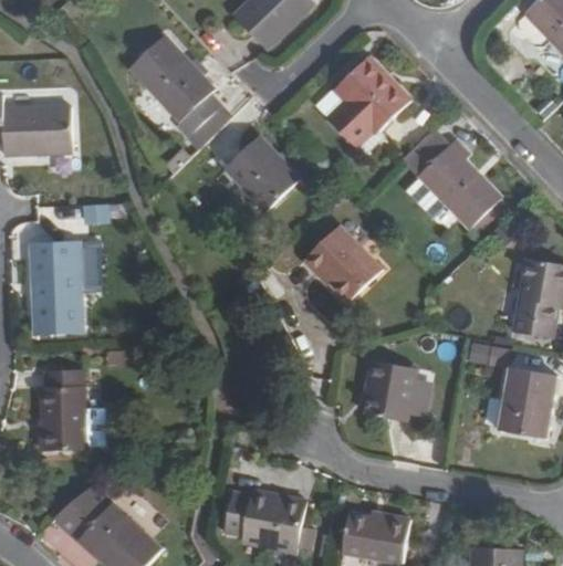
[(316,6),(311,0),(250,0),(232,18),(264,52),(316,6)]
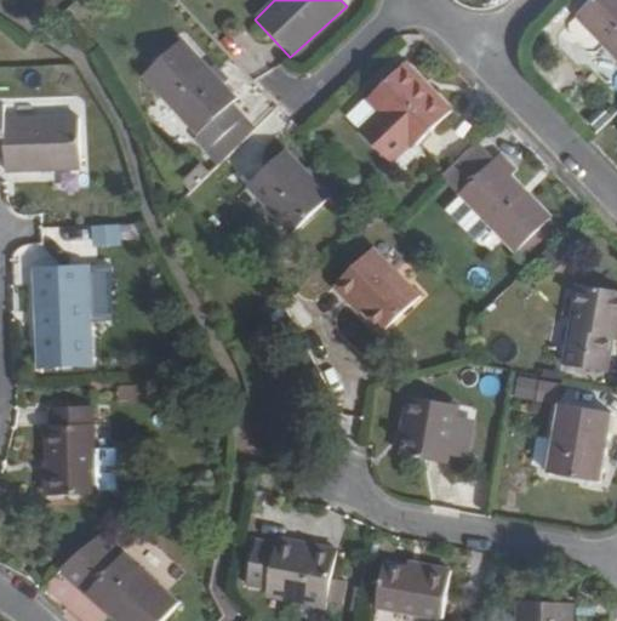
[(616,0),(590,0),(575,16),(616,60),(616,0)]
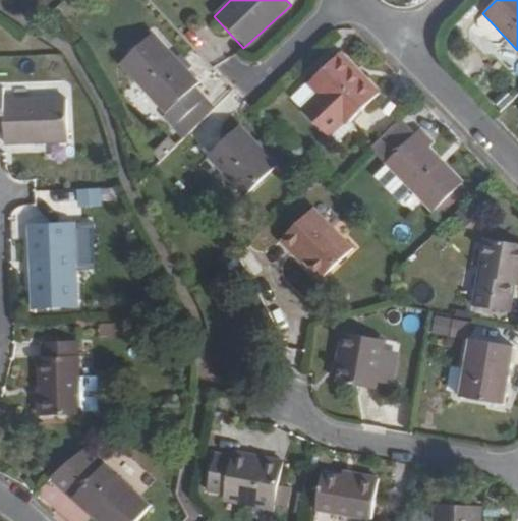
[(193,80),(149,33),(118,62),(163,109),(159,113),(169,124),(200,95),(189,83),(193,80)]
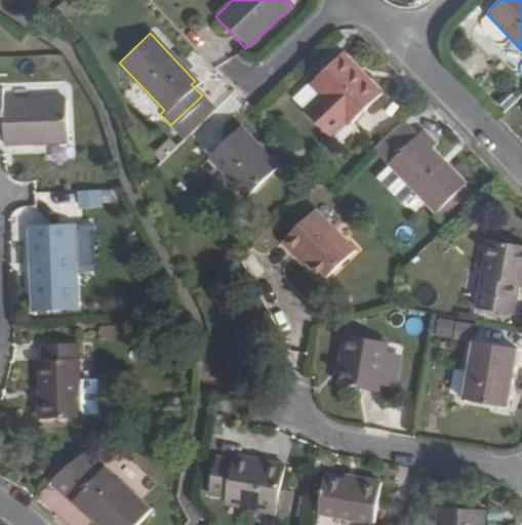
[(378,92),(339,51),(310,82),(348,123),(378,92)]
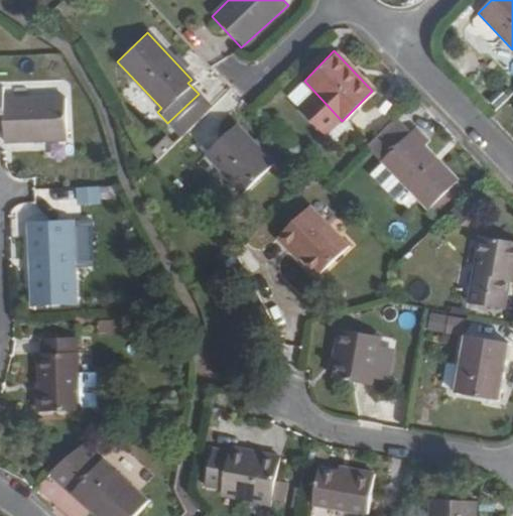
[(347,125),(342,121),(304,81),(289,96),(331,142),(347,125)]
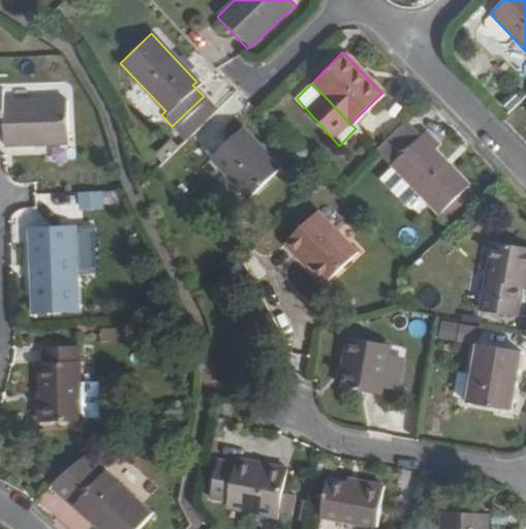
[(1,87),(0,87),(0,131),(3,131),(4,144),(68,143),(65,95),(2,98),(1,87)]
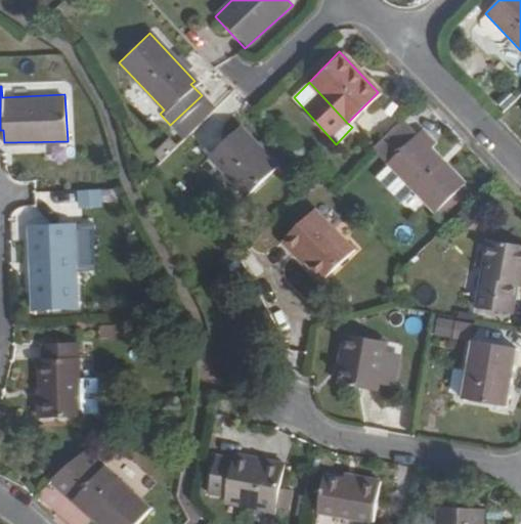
[(372,148),(386,164),(417,132),(402,119),(372,148)]
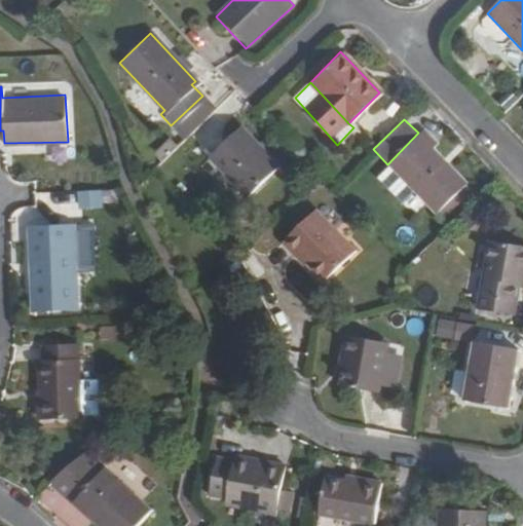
[(277,161),(239,124),(209,155),(246,193),(277,161)]
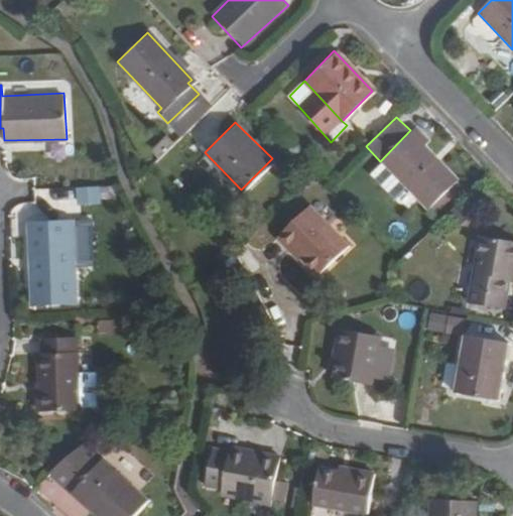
[(410,130),(380,161),(403,185),(428,211),(429,209),(457,180),(459,178),(424,144),(428,139),(415,125),(410,130)]
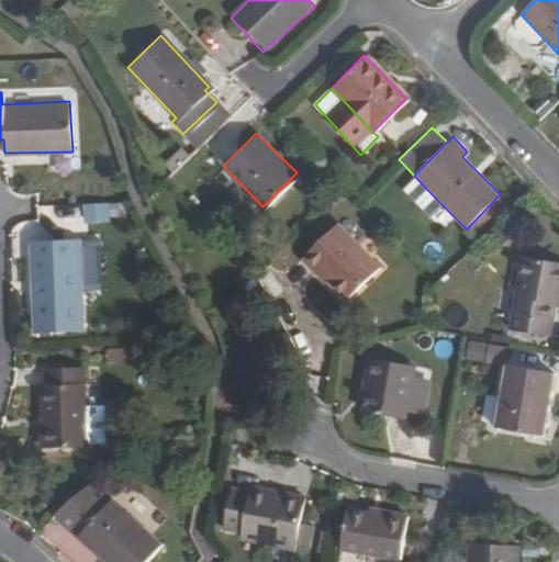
[(439,202),(414,176),(402,188),(427,214),(439,202)]
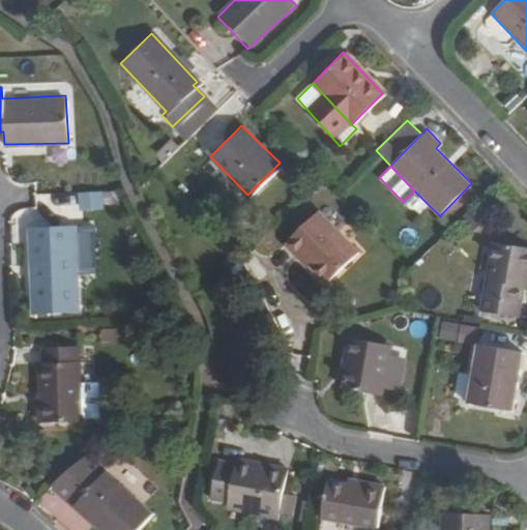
[(473,189),(469,185),(441,214),(445,218),(473,189)]
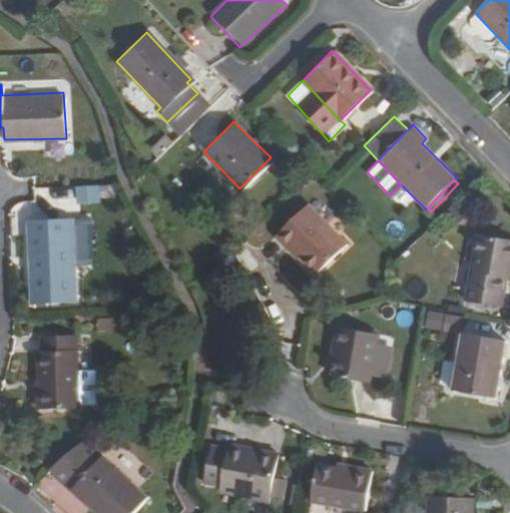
[(98,200),(97,184),(76,185),(77,201),(98,200)]
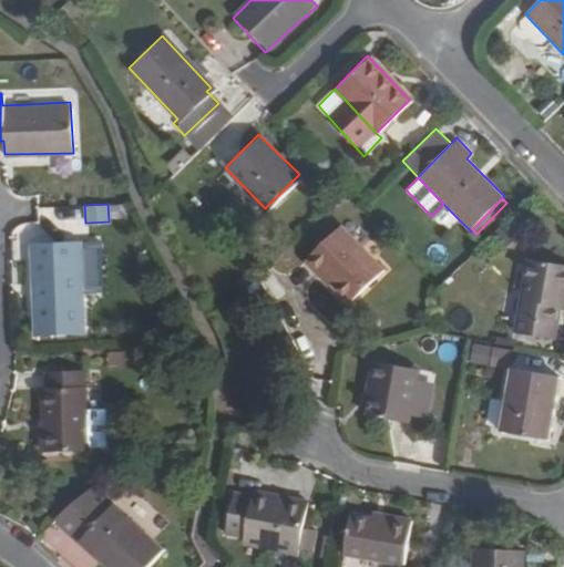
[(52,207),(33,207),(34,222),(52,220),(52,207)]
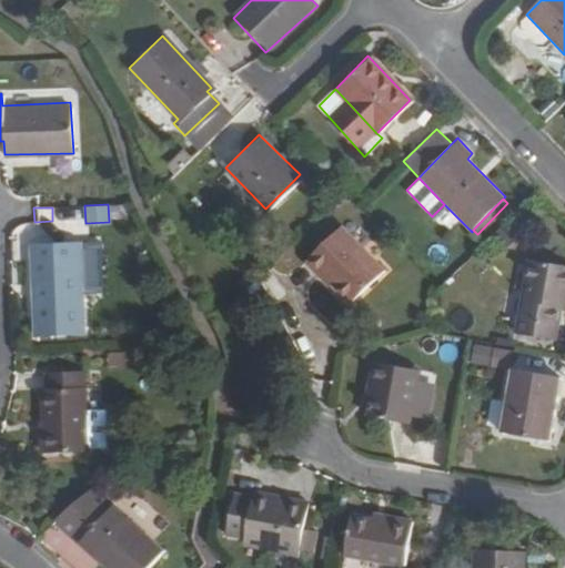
[(322,272),(333,283),(351,303),(381,272),(338,226),(304,260),(319,275),(322,272)]
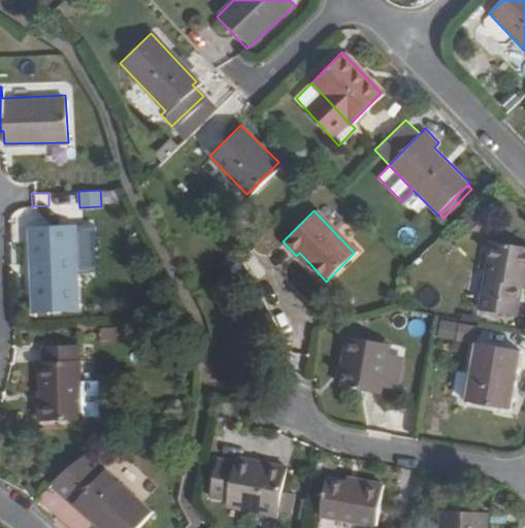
[(71,225),(32,225),(35,311),(74,311),(71,225)]
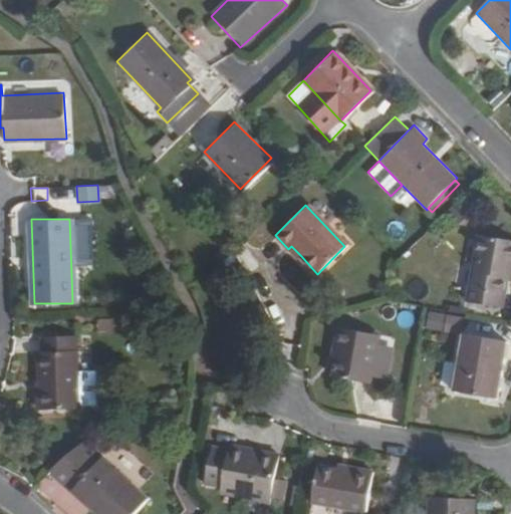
[(500,307),(504,278),(506,264),(510,264),(510,239),(476,234),(464,301),(500,307)]
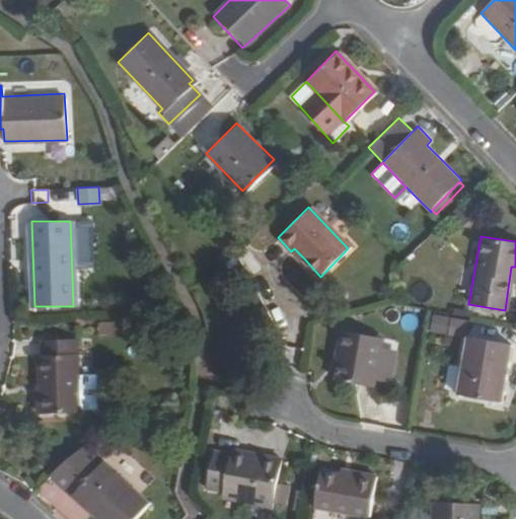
[(300,263),(304,258),(294,248),(291,251),(300,263)]
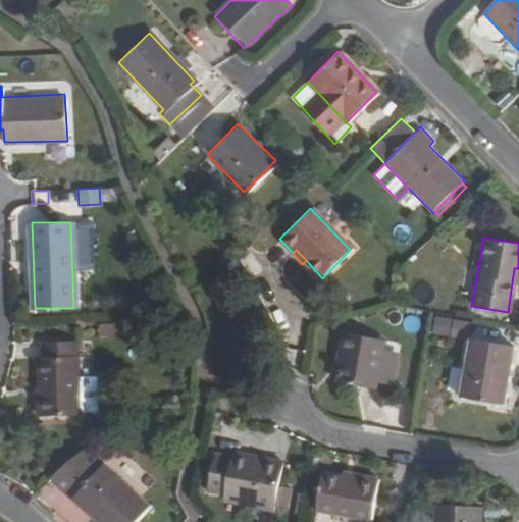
[(462,340),(465,322),(435,316),(432,333),(462,340)]
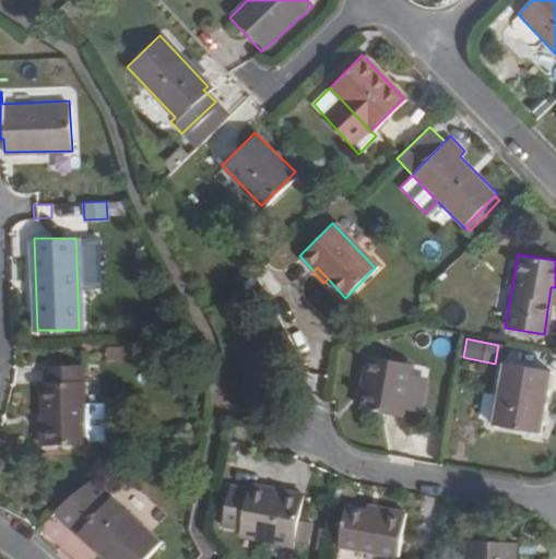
[(110,343),(107,358),(134,363),(137,346),(110,343)]
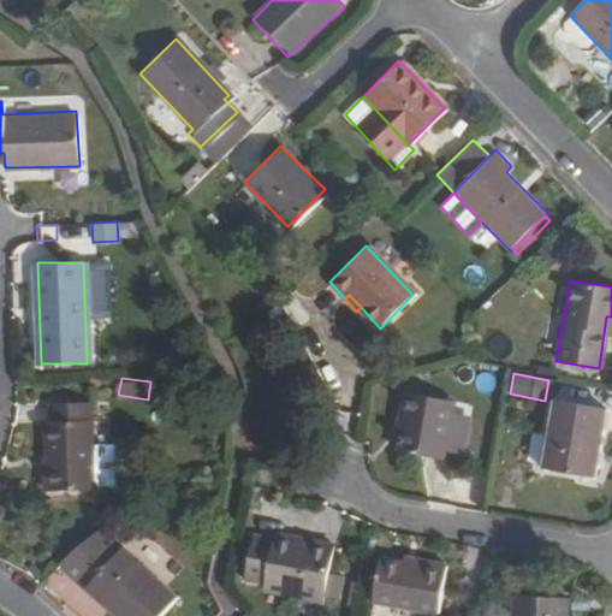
[(450,401),(402,394),(392,451),(440,458),(450,401)]
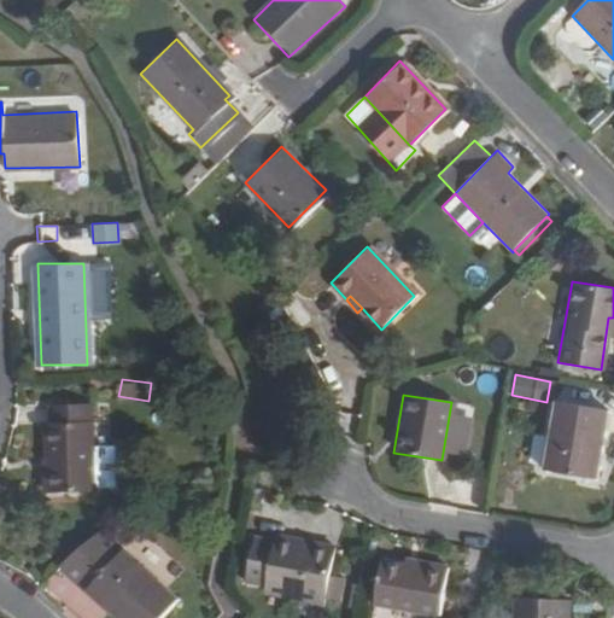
[(85,402),(45,404),(46,423),(40,423),(44,494),(89,491),(85,402)]
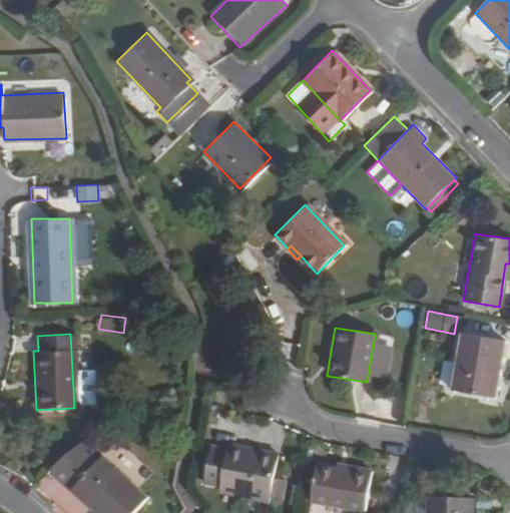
[(503,342),(461,335),(452,391),(494,398),(503,342)]
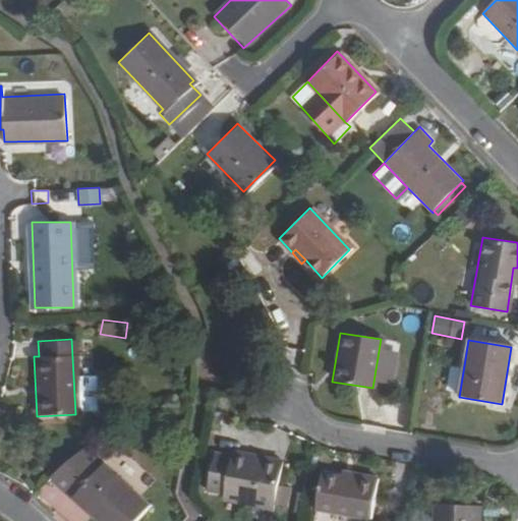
[(231,450),(230,456),(257,461),(259,456),(231,450)]
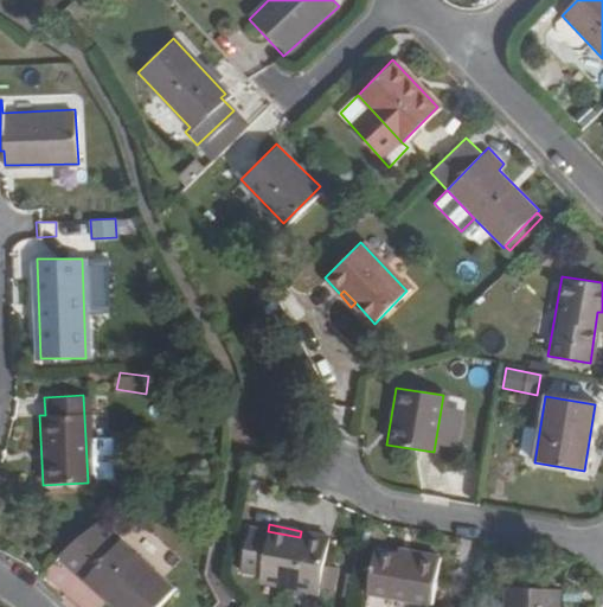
[(261,574),(268,531),(248,528),(241,570),(261,574)]
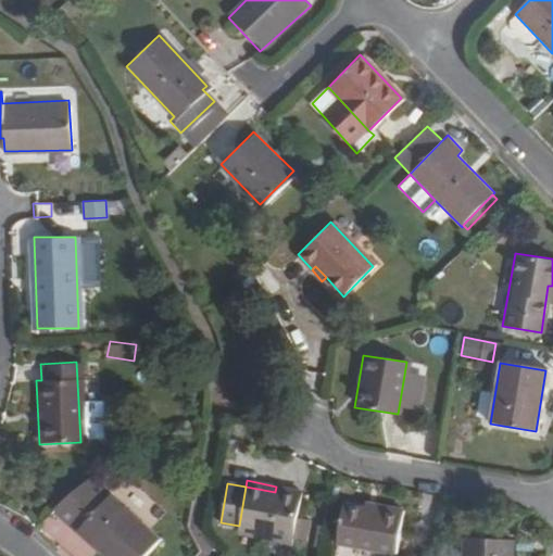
[(238,531),(281,539),(283,531),(293,534),(296,522),(302,492),(276,487),(275,492),(246,487),(239,526),(238,531)]
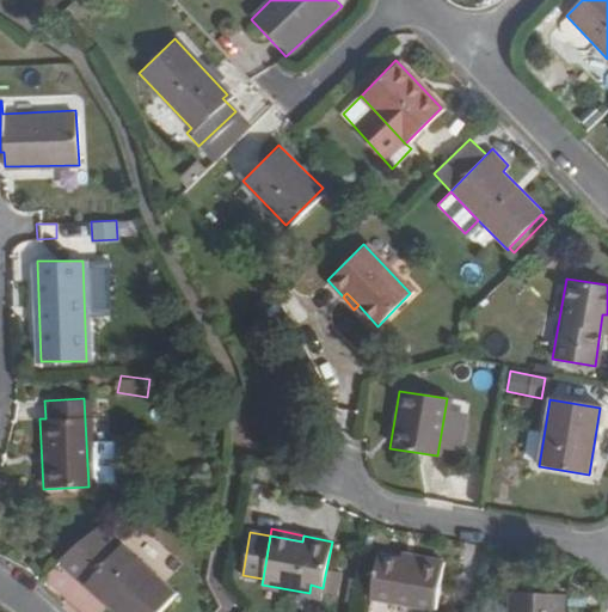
[(155,611),(173,592),(120,544),(86,582),(120,611),(155,611)]
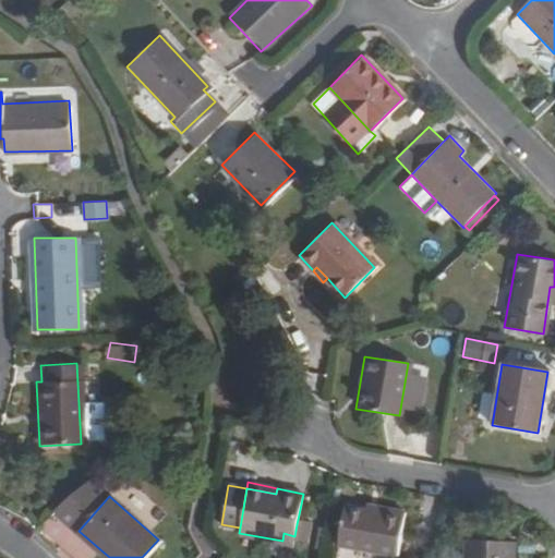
[(372,514),(342,509),(336,544),(395,555),(402,516),(373,509),(372,514)]
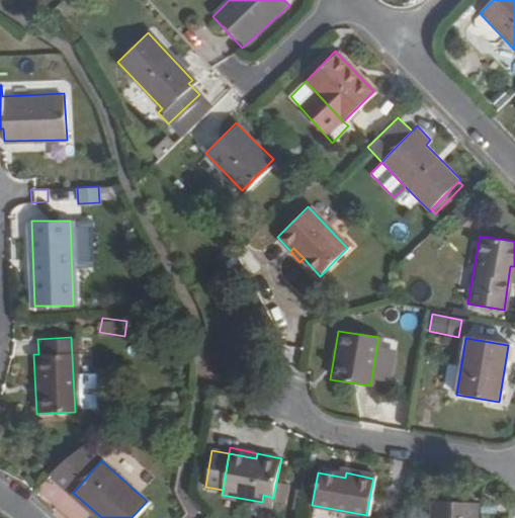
[(285,489),(275,487),(273,498),(283,500),(285,489)]
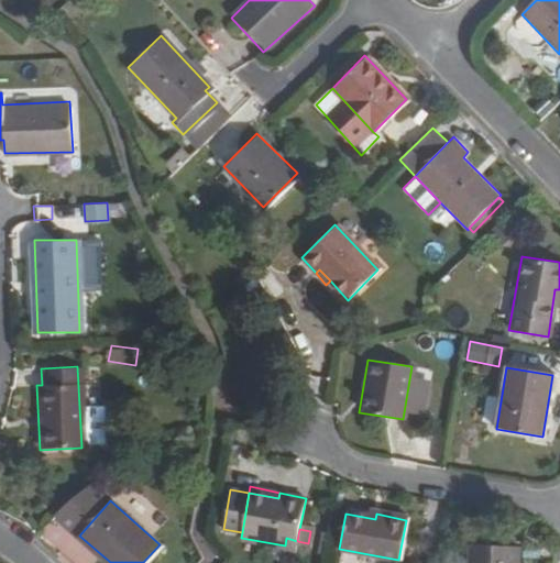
[(296,548),(297,541),(286,538),(285,545),(296,548)]
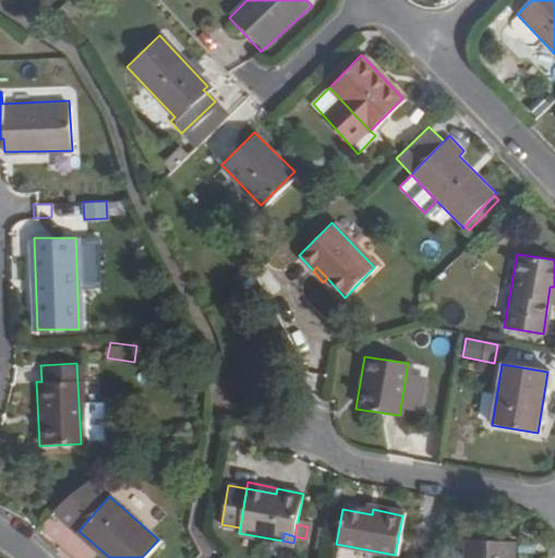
[(511,557),(514,542),(466,538),(465,557),(511,557)]
